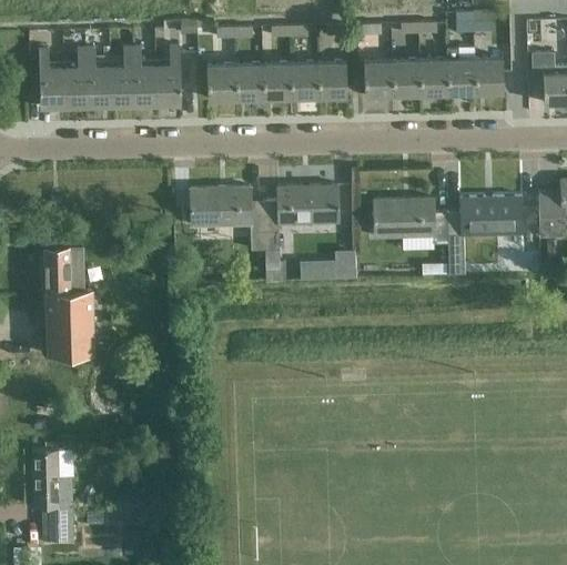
[(196,21),(186,21),(186,33),(196,33),(196,21)]
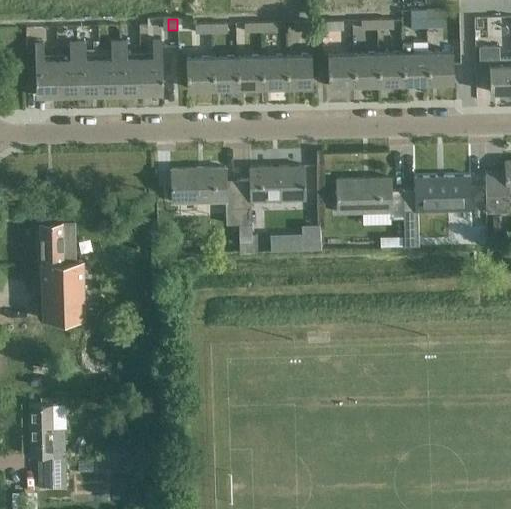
[(442,19),(428,20),(428,30),(442,30),(442,19)]
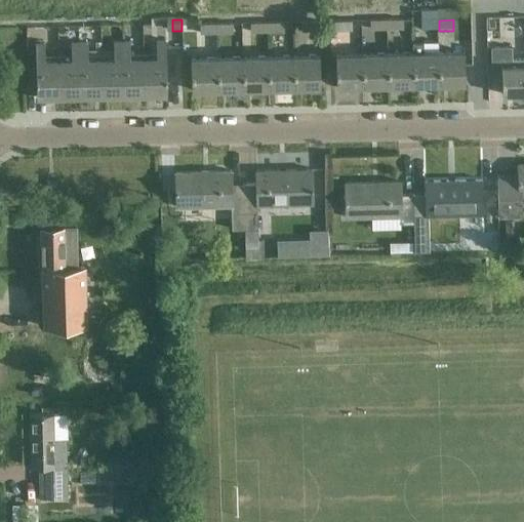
[(439,31),(439,21),(421,21),(421,31),(439,31)]
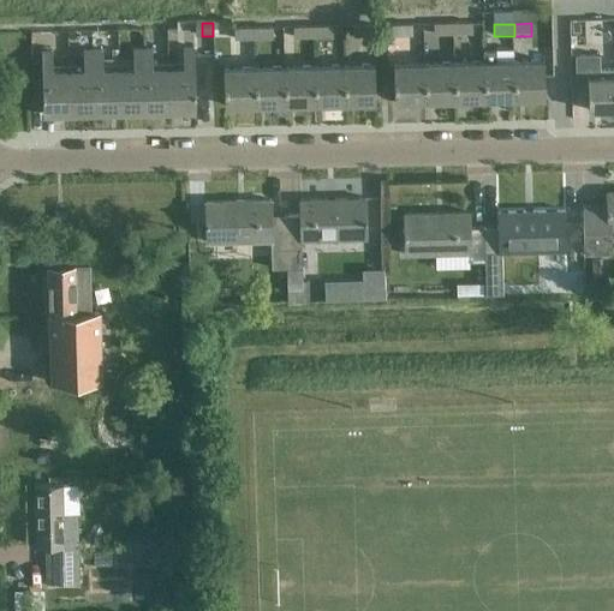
[(454,37),(454,25),(433,25),(434,39),(454,37)]
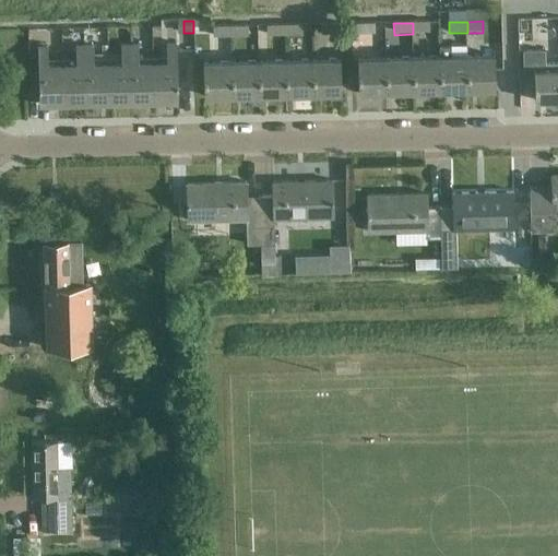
[(429,23),(413,23),(413,34),(429,34),(429,23)]
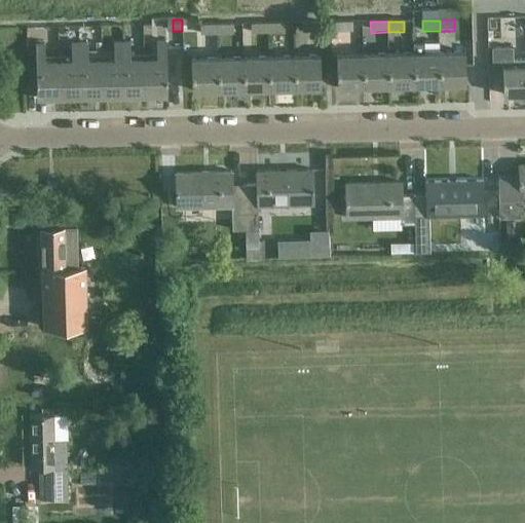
[(335,33),(352,33),(352,23),(334,23),(335,33)]
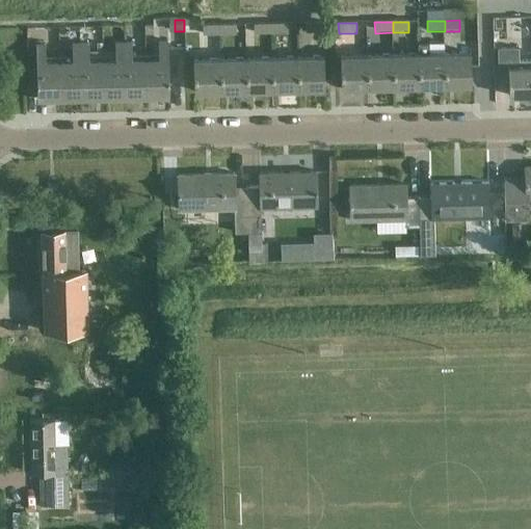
[(287,24),(271,25),(271,35),(288,35),(287,24)]
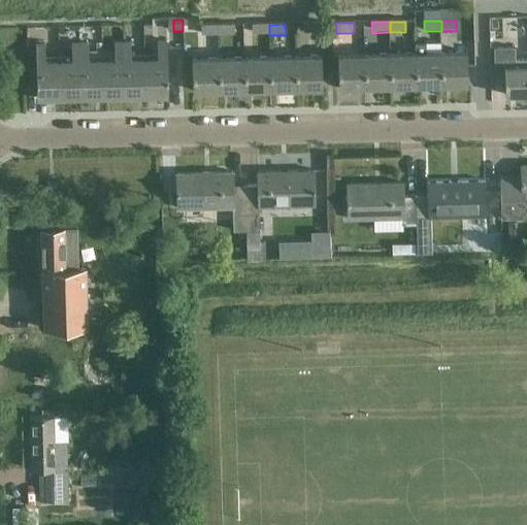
[(303,34),(321,34),(320,24),(303,24),(303,34)]
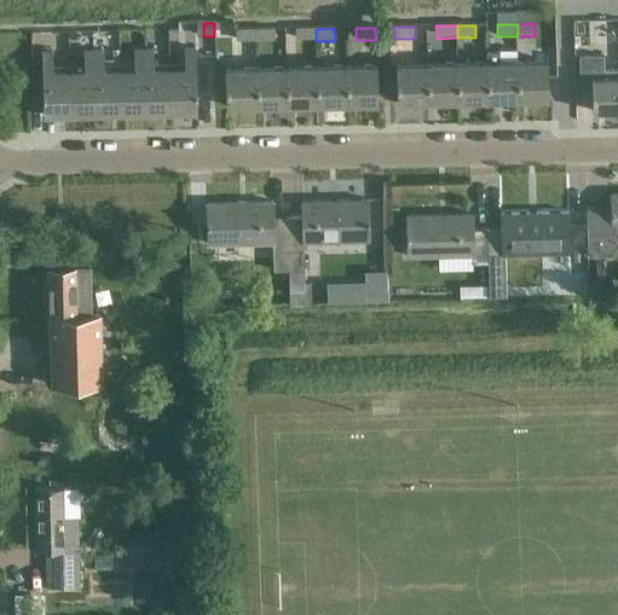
[(316,41),(316,29),(295,29),(295,41),(316,41)]
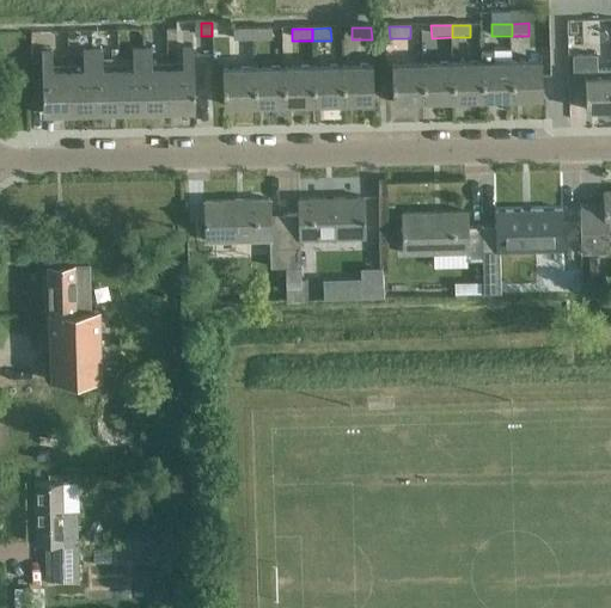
[(254,42),(254,30),(233,30),(233,43),(254,42)]
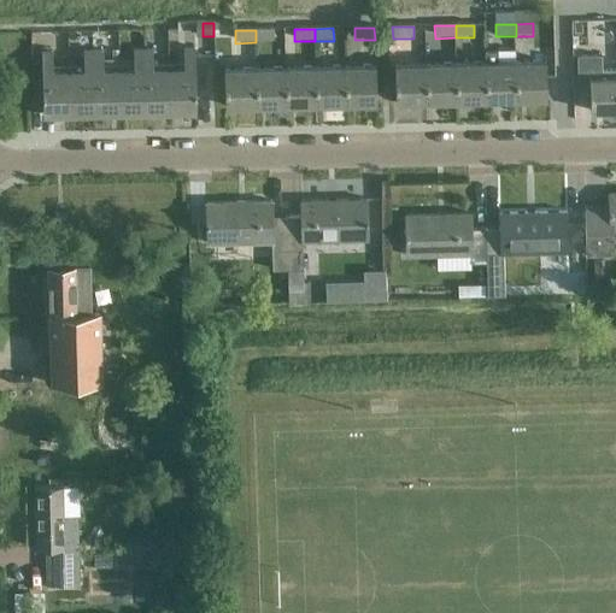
[(274,30),(256,30),(256,42),(274,42),(274,30)]
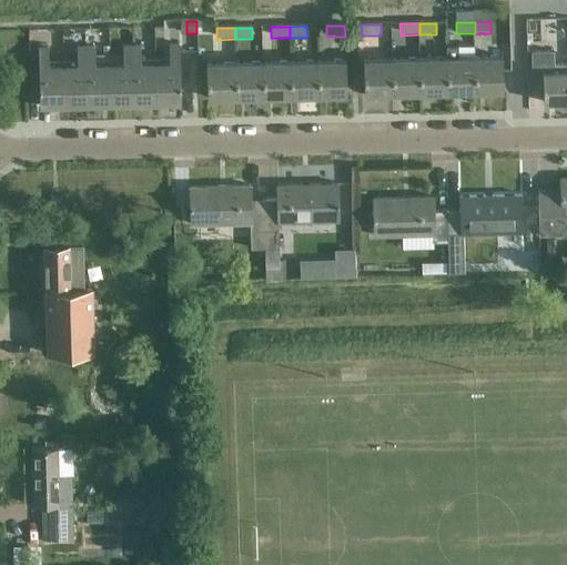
[(133,106),(132,47),(124,47),(124,64),(110,64),(110,107),(133,106)]
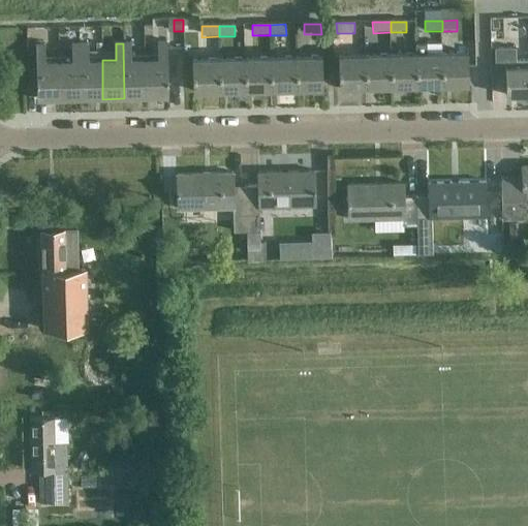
[(146,98),(145,60),(132,60),(131,43),(123,43),(124,98),(146,98)]
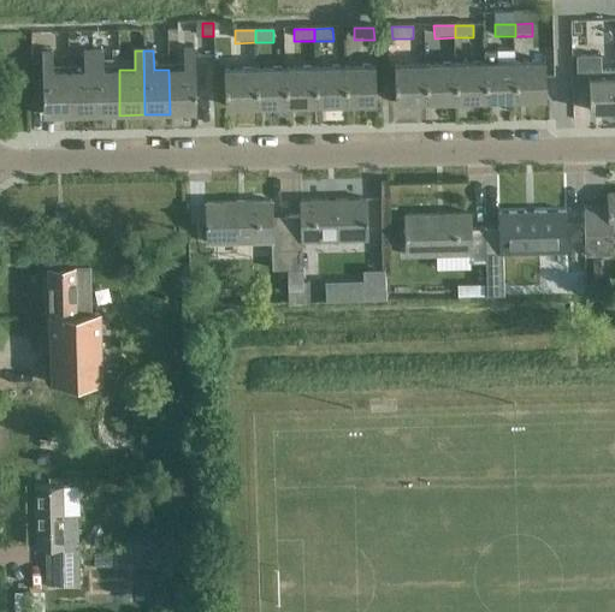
[(185,70),(169,70),(170,114),(196,114),(195,51),(184,51),(185,70)]
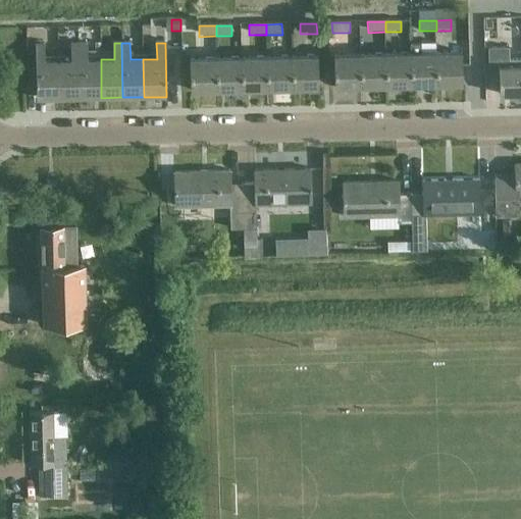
[(81,98),(80,44),(72,44),(72,60),(58,60),(59,98),(81,98)]
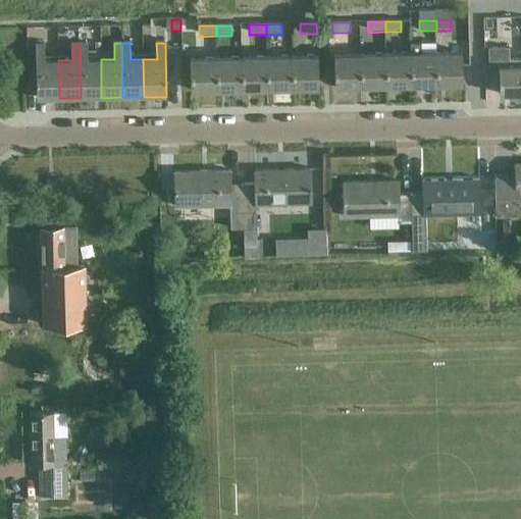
[(101,98),(101,59),(88,60),(88,44),(80,44),(81,98),(101,98)]
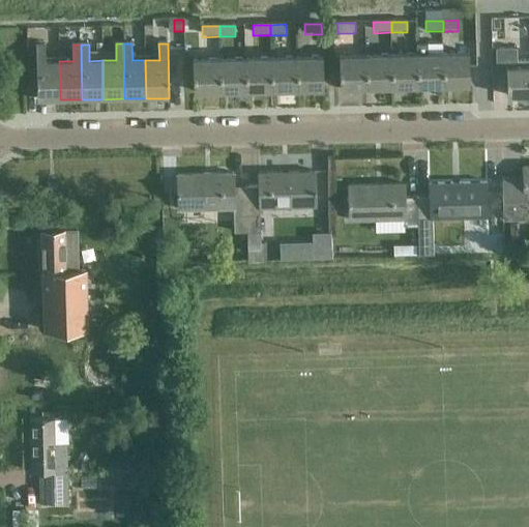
[(60,99),(59,61),(47,61),(46,46),(36,46),(36,47),(37,84),(37,100),(60,99)]
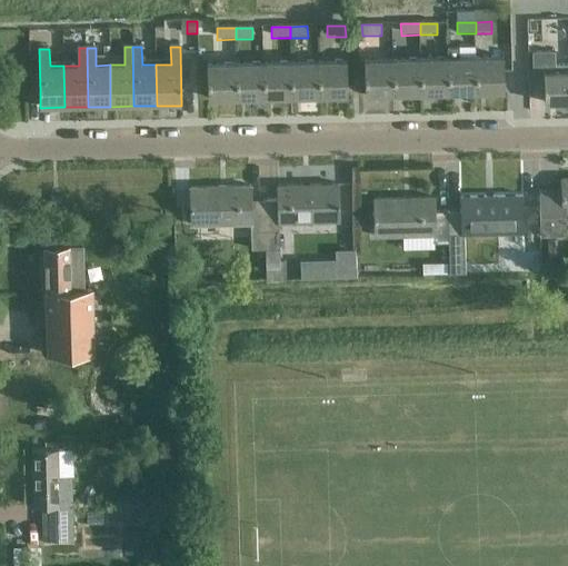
[(39,50),(30,50),(30,90),(40,90),(39,50)]
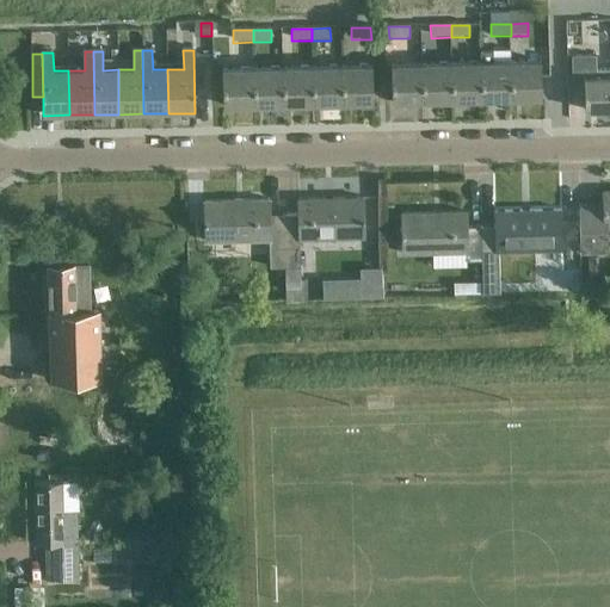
[(609,76),(596,78),(595,56),(572,57),(573,84),(584,82),(585,111),(609,110),(609,76)]
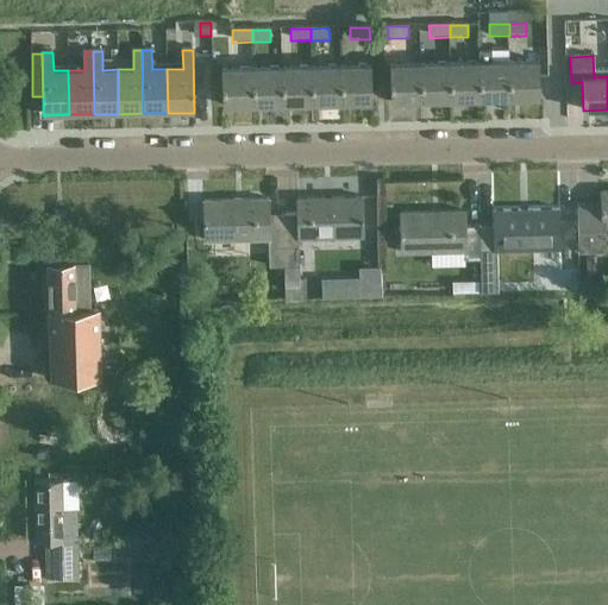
[(539,62),(509,63),(511,99),(540,99),(539,62)]
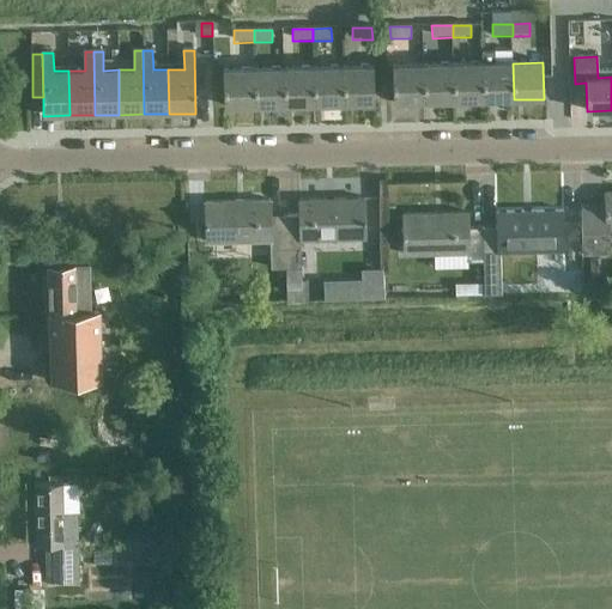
[(484,101),(483,64),(453,65),(454,102),(484,101)]
